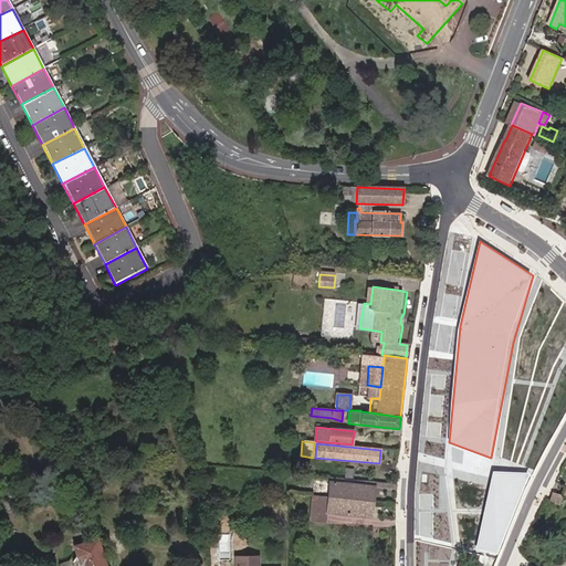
[(532,473),(494,471),(475,548),(499,555),(532,473)]
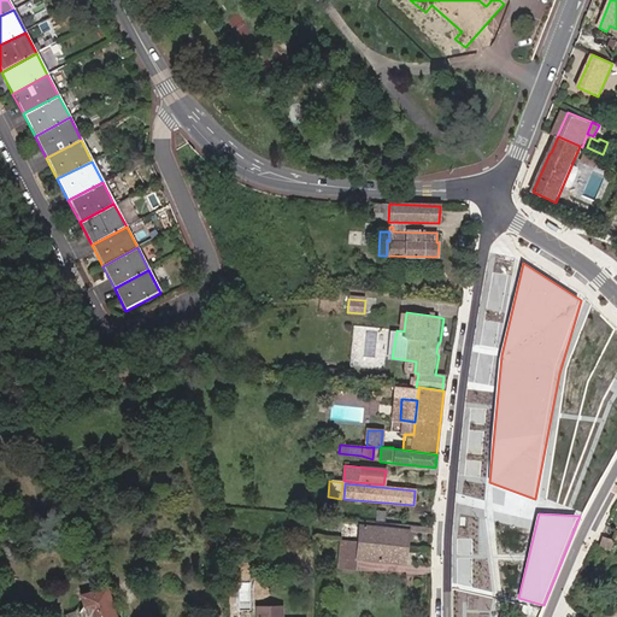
[(359,526),(358,542),(405,547),(407,530),(432,533),(432,527),(391,523),(391,529),(359,526)]
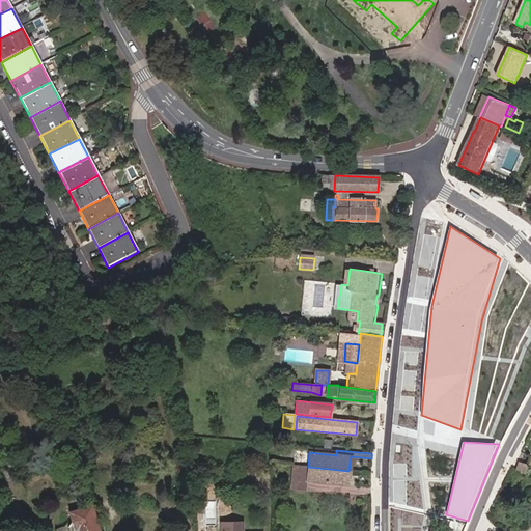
[(521,463),(528,466),(529,458),(523,456),(521,463)]
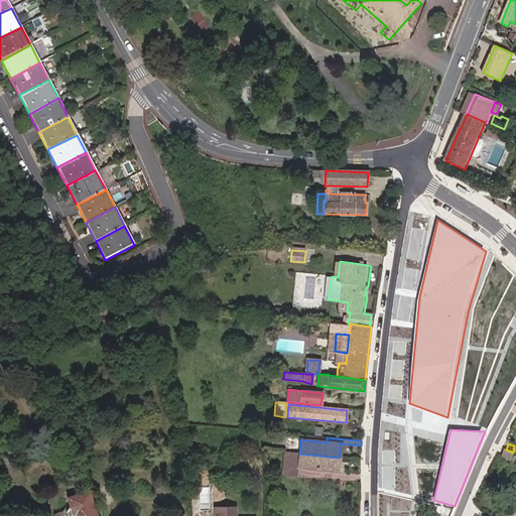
[(513,453),(506,449),(503,459),(510,461),(513,453)]
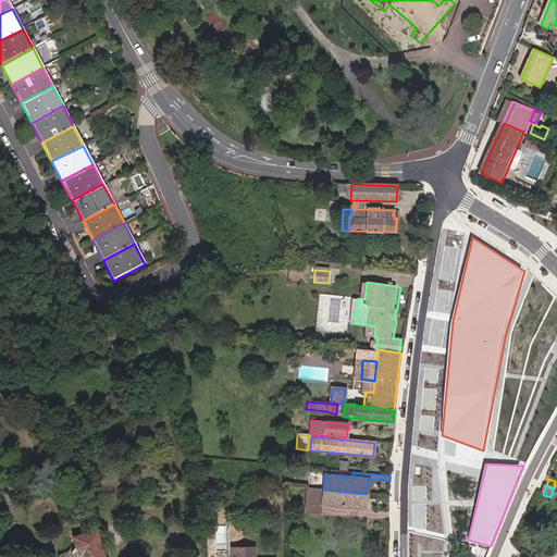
[(314,512),(316,500),(317,489),(306,487),(305,499),(304,511),(314,512)]
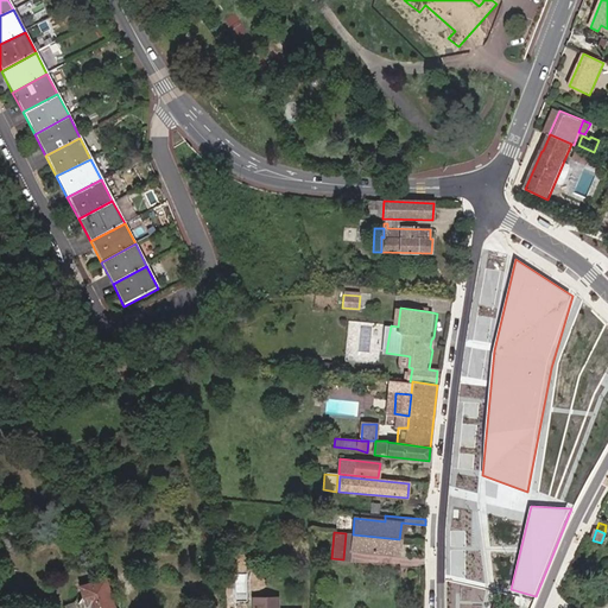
[(343,559),(350,561),(352,550),(398,555),(399,539),(353,534),(352,534),(346,533),(344,546),(343,559)]
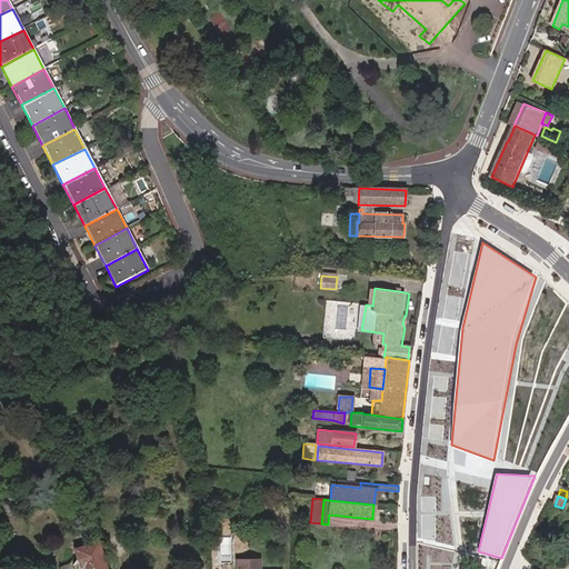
[(105,568),(97,541),(72,549),(76,559),(75,559),(70,565),(71,568),(105,568)]
